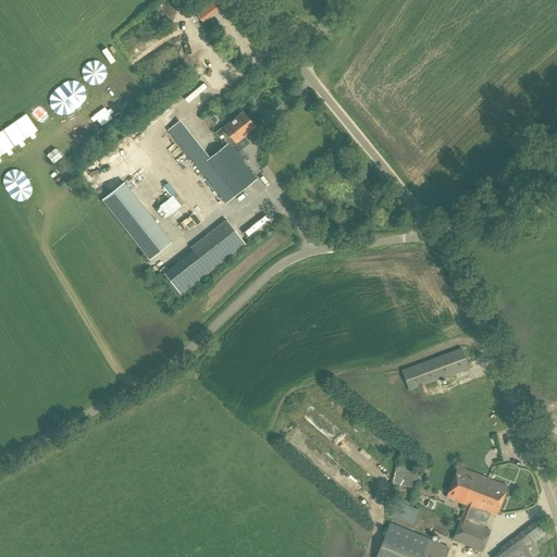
[(207,20),(223,7),(219,0),(213,0),(196,14),(202,22),(206,20),(207,20)]
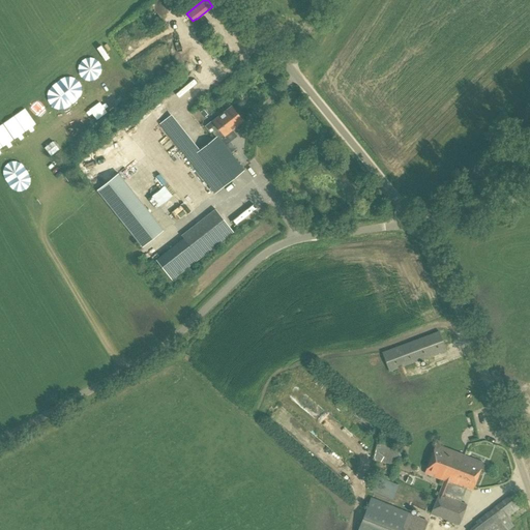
[(213,122),(216,126),(211,130),(216,137),(199,151),(188,159),(215,194),(224,186),(244,171),(231,154),(225,147),(230,143),(237,137),(232,130),(242,121),(231,108),(213,122)]
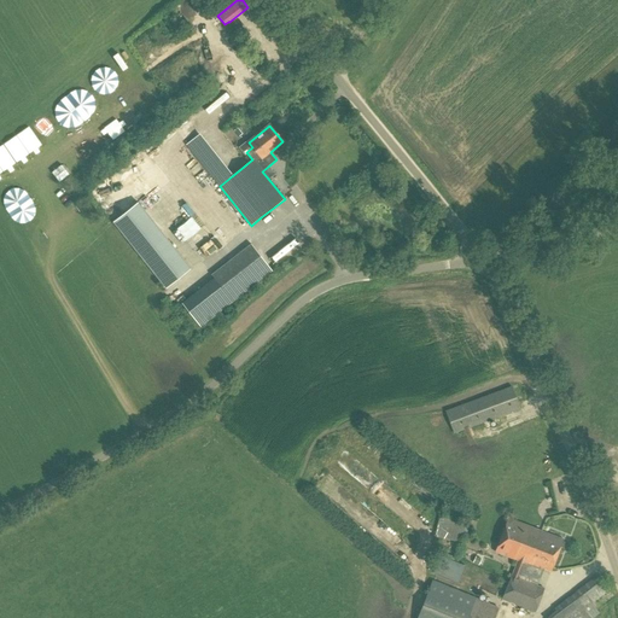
[(298,172),(307,164),(297,152),(290,159),(298,172)]
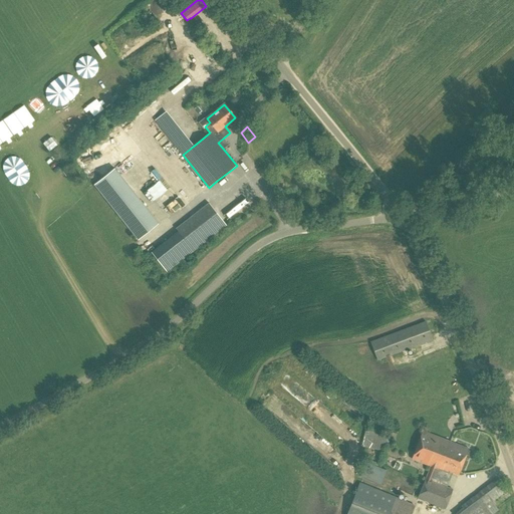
[(125,142),(135,136),(132,131),(122,137),(125,142)]
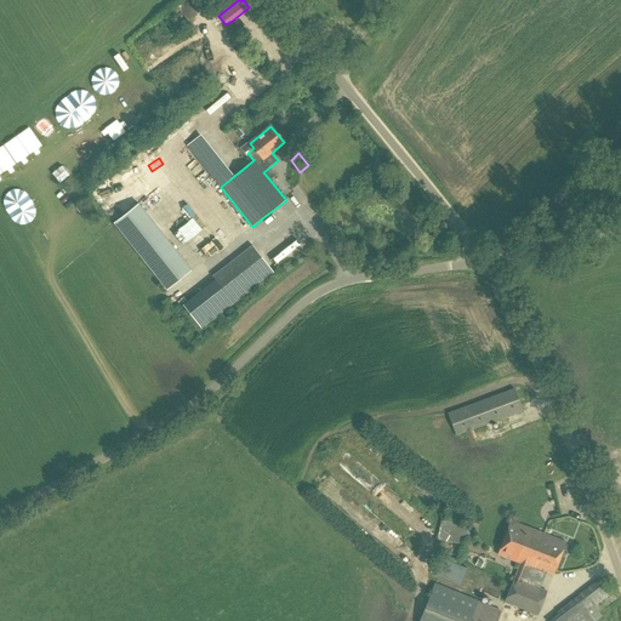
[(161,170),(155,172),(160,187),(167,184),(161,170)]
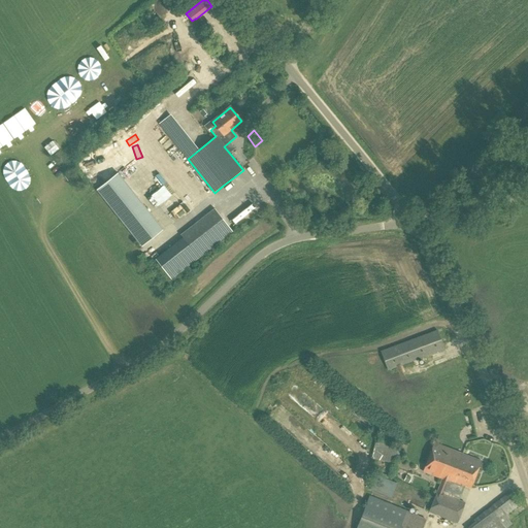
[(129,152),(124,157),(129,163),(134,157),(129,152)]
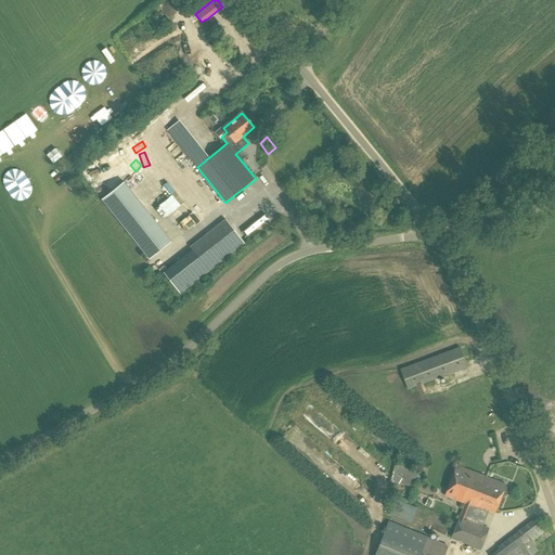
[(124,182),(101,201),(149,260),(171,242),(124,182)]
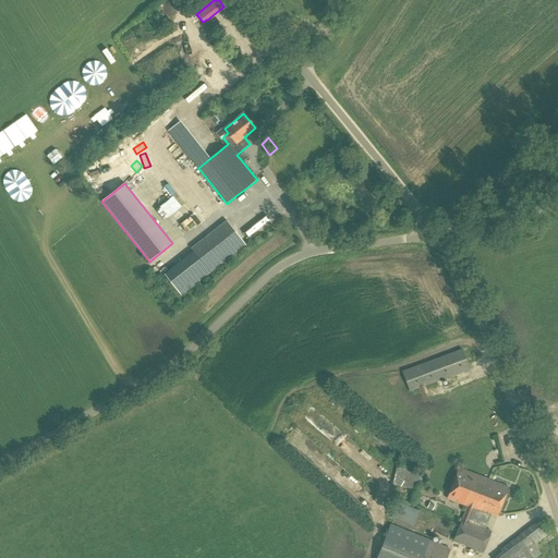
[(173,191),(169,194),(178,205),(182,202),(173,191)]
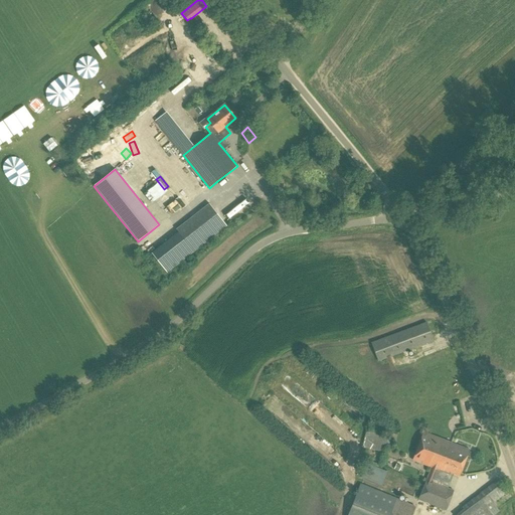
[(200,181),(191,183),(193,190),(201,188),(200,181)]
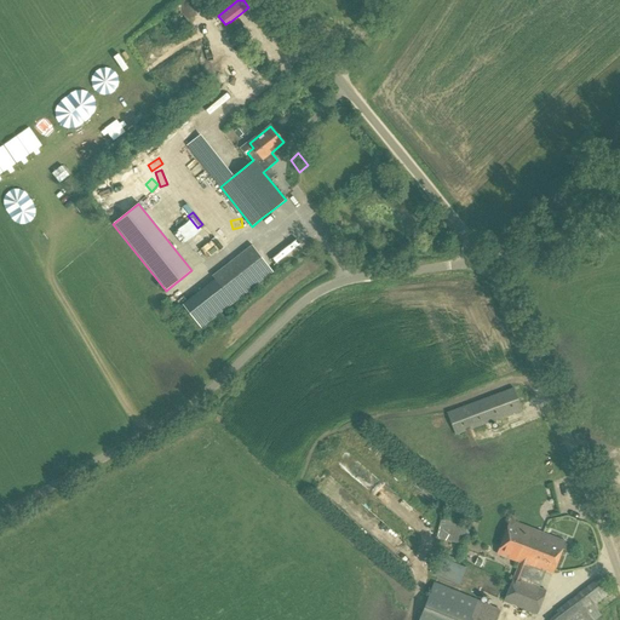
[(208,251),(202,245),(211,237),(201,225),(188,237),(208,263),(220,252),(214,245),(208,251)]
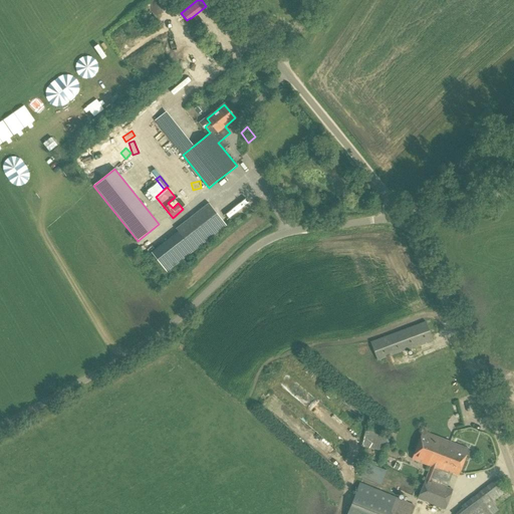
[(167,272),(226,225),(223,221),(209,204),(176,229),(178,232),(152,252),(167,272)]
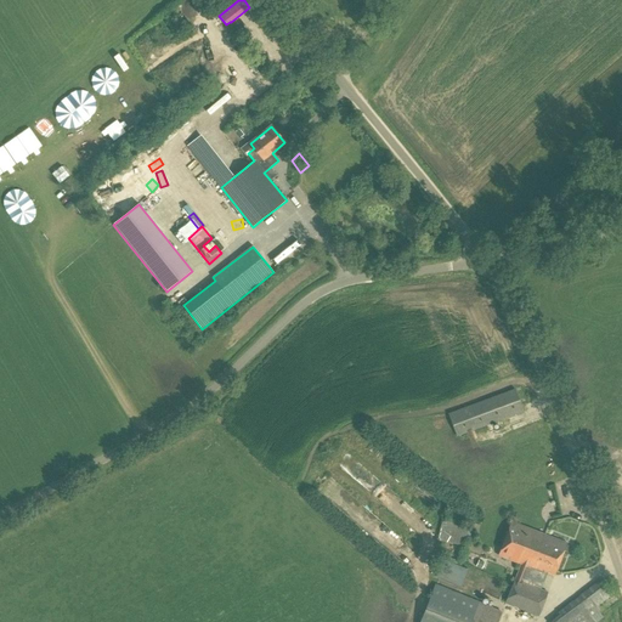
[(458,441),(524,416),(515,394),(450,419),(458,441)]
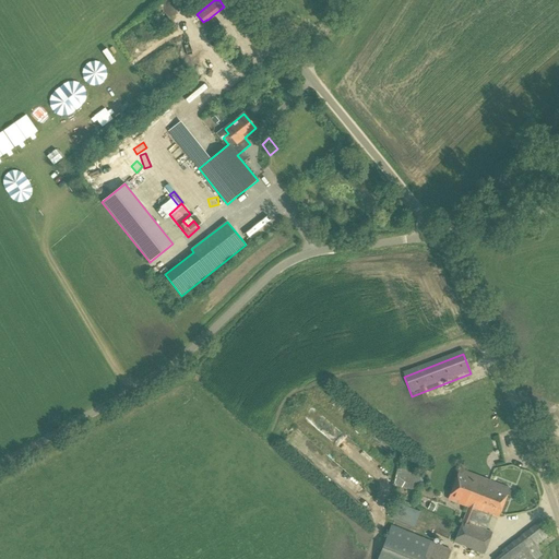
[(476,476),(460,470),(448,499),(464,506),(464,503),(468,506),(463,521),(462,521),(454,542),(484,554),(492,533),(470,524),(475,508),(499,518),(510,488),(489,480),(476,476)]
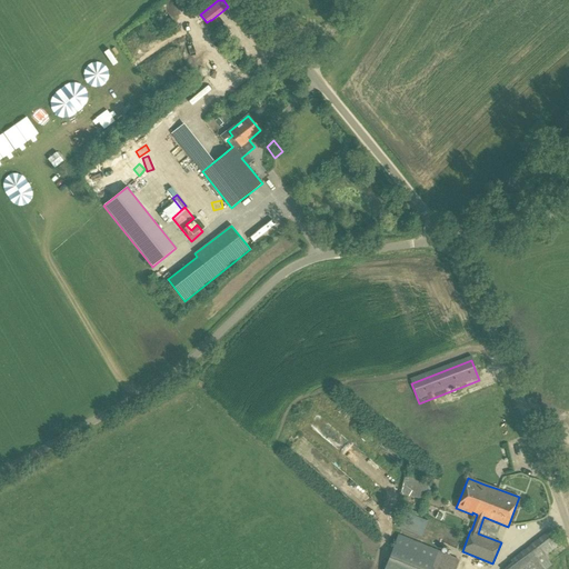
[(545,568),(551,565),(545,556),(552,549),(561,542),(551,529),(542,536),(510,561),(511,562),(503,568),(545,568)]
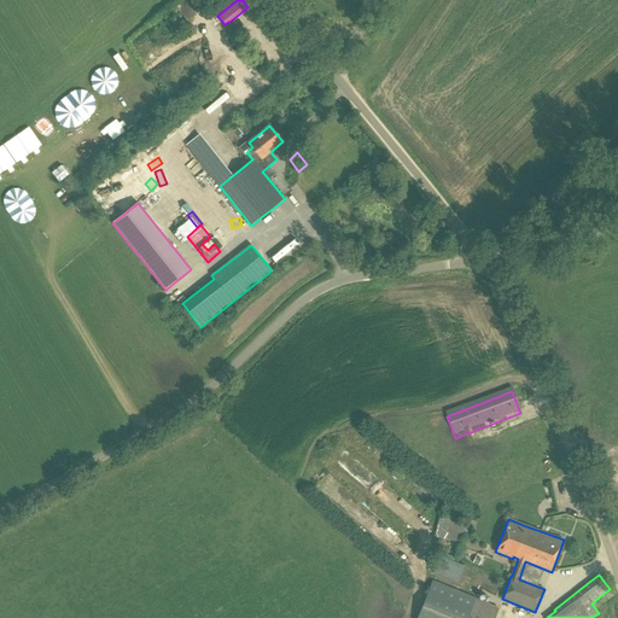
[(494,617),(499,608),(433,582),(418,617),(494,617)]
